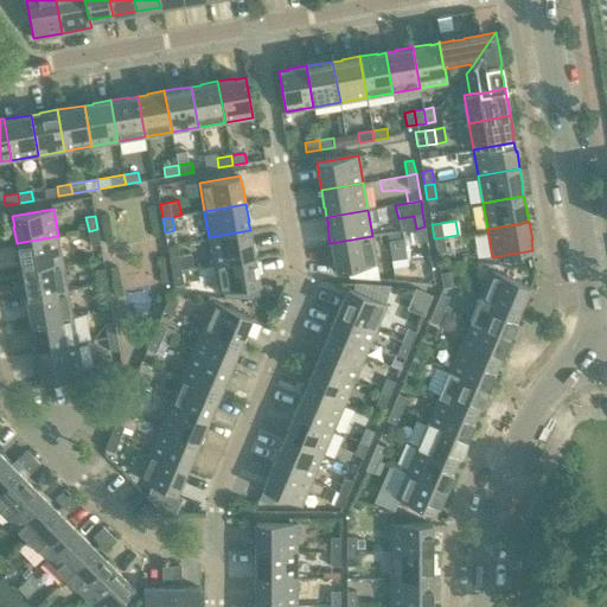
[(425,227),(416,229),(419,242),(427,241),(425,227)]
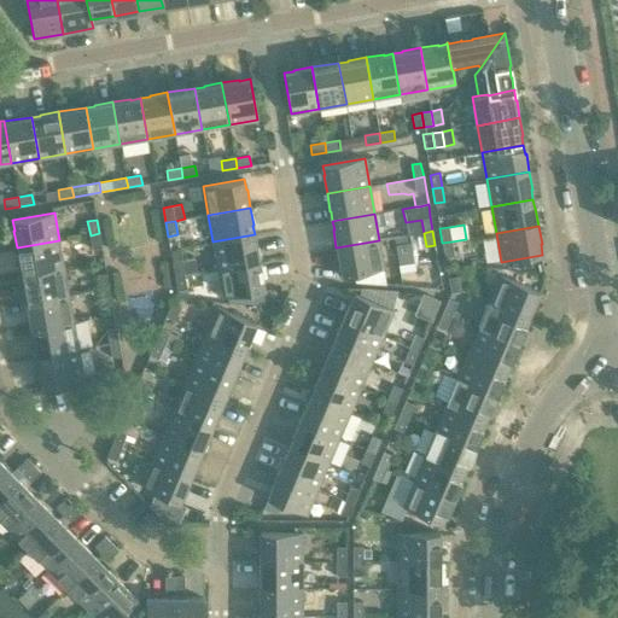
[(99,233),(91,235),(93,250),(103,248),(99,233)]
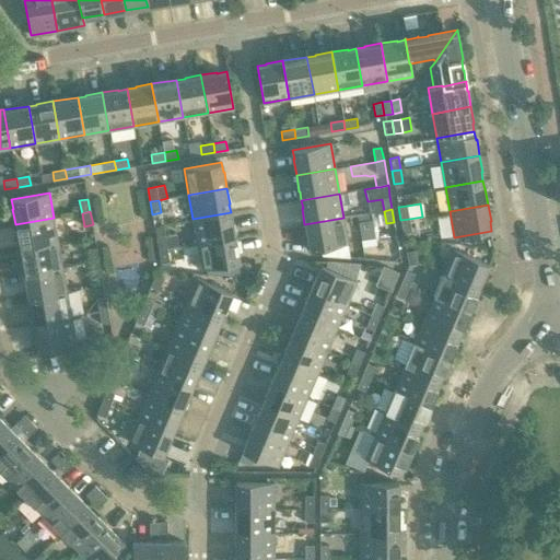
[(231,212),(193,219),(197,244),(235,236),(233,220),(232,221),(231,212)]
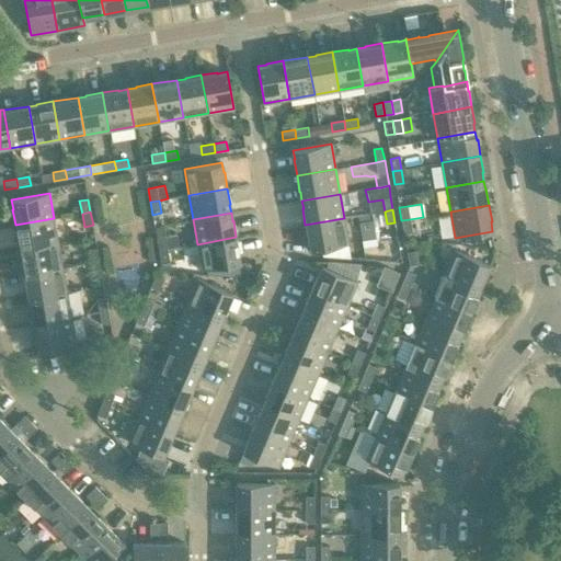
[(19,241),(21,250),(58,243),(54,218),(15,225),(18,241),(19,241)]
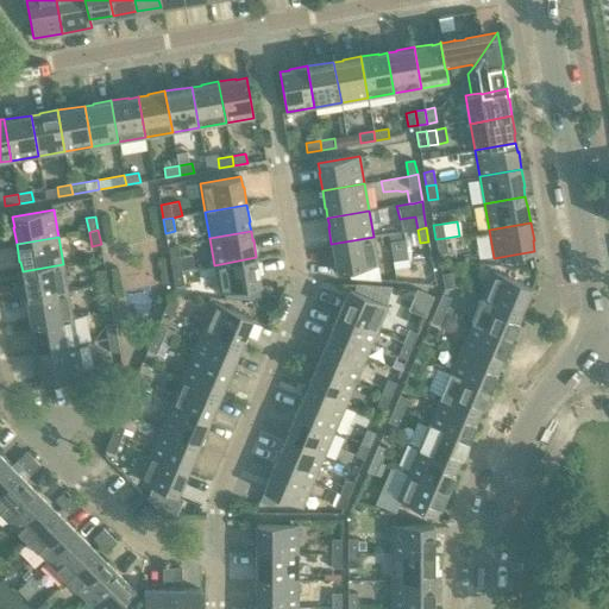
[(374,237),(331,244),(334,262),(336,262),(337,272),(349,270),(350,277),(381,280),(378,265),(374,237)]
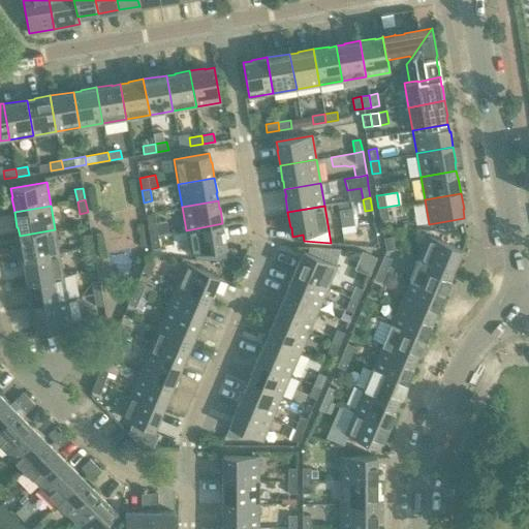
[(386,207),(378,208),(380,220),(389,219),(386,207)]
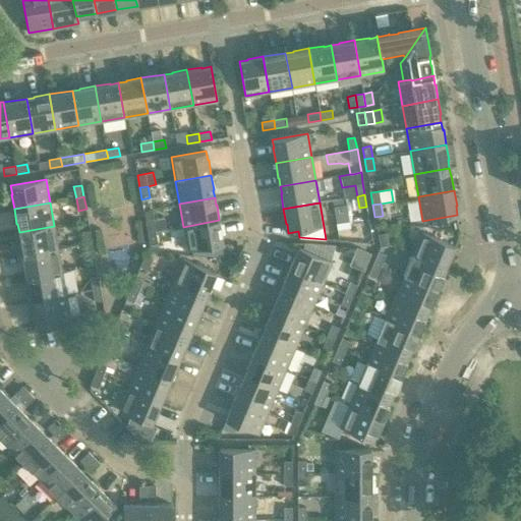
[(345,207),(333,209),(336,224),(348,222),(345,207)]
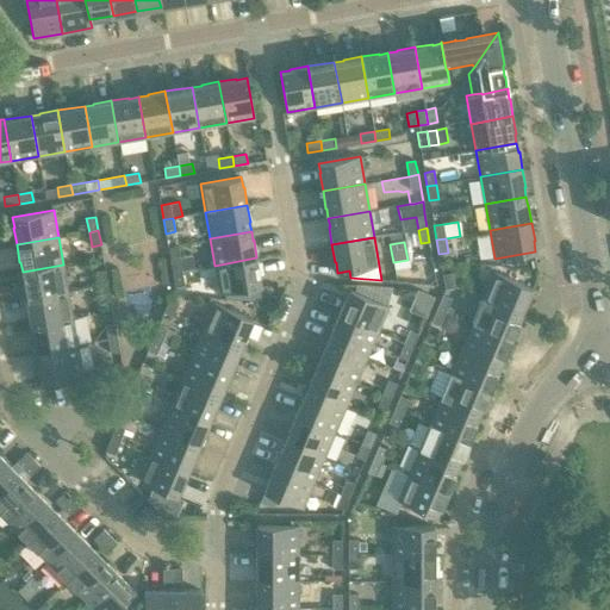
[(170,259),(173,273),(182,272),(180,257),(170,259)]
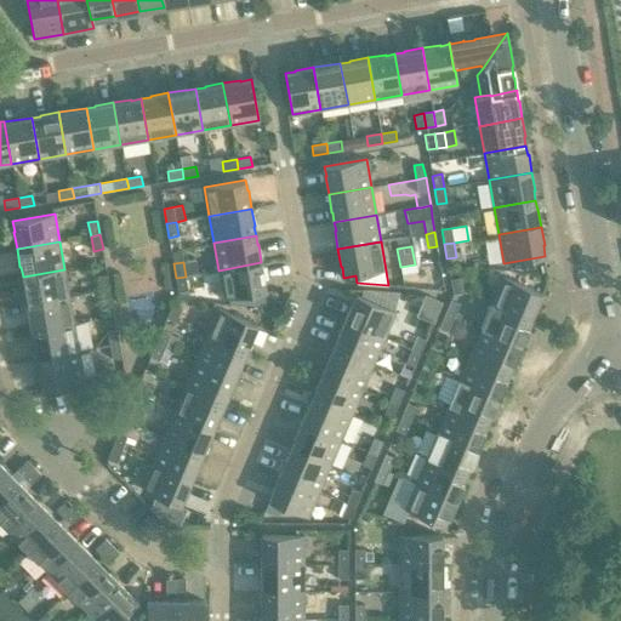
[(261,262),(218,271),(221,283),(224,298),(266,291),(263,280),(265,280),(261,262)]
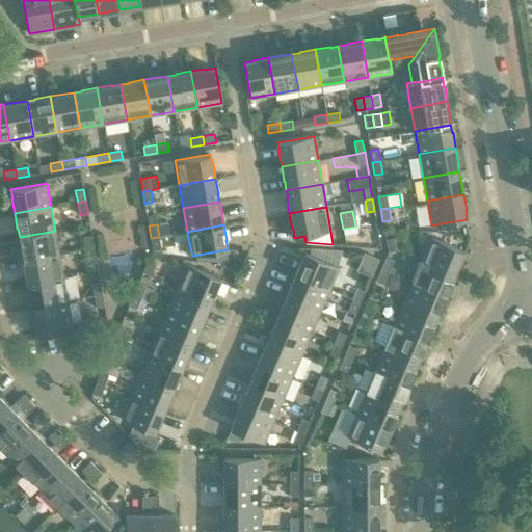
[(20,245),(23,260),(59,254),(55,231),(20,237),(21,244),(20,245)]
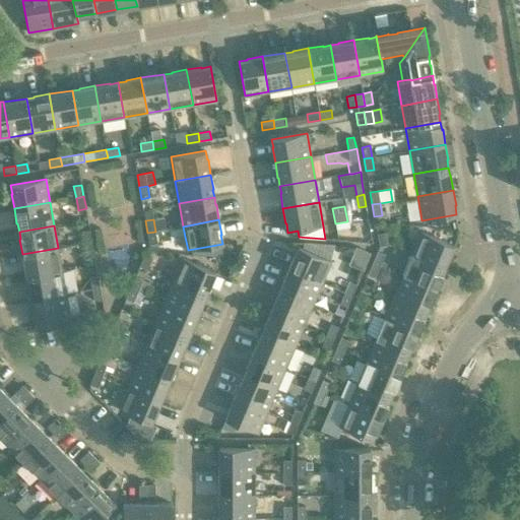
[(81,232),(83,244),(91,242),(89,230),(81,232)]
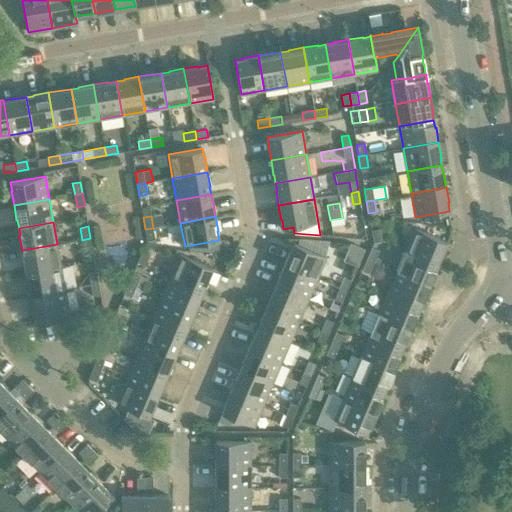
[(153,228),(145,229),(147,241),(155,239),(153,228)]
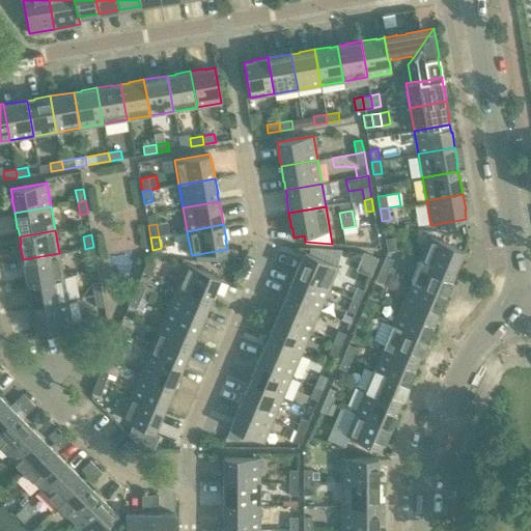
[(430,236),(420,259),(453,274),(456,267),(457,267),(464,252),(464,251),(430,236)]
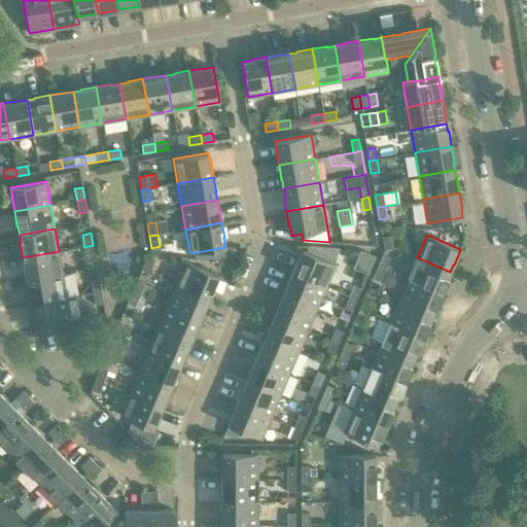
[(382,237),(384,249),(392,248),(390,236),(382,237)]
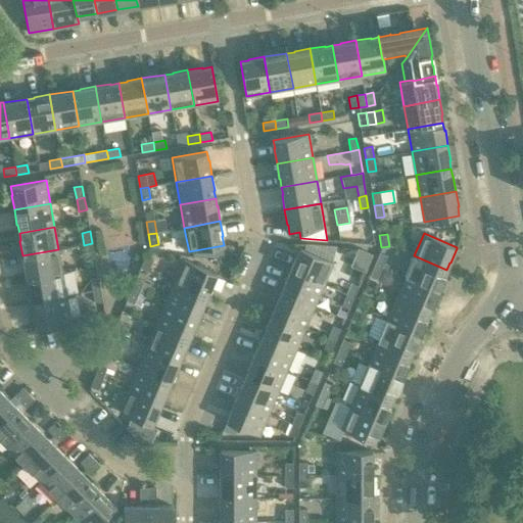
[(92,243),(84,245),(87,257),(94,255),(92,243)]
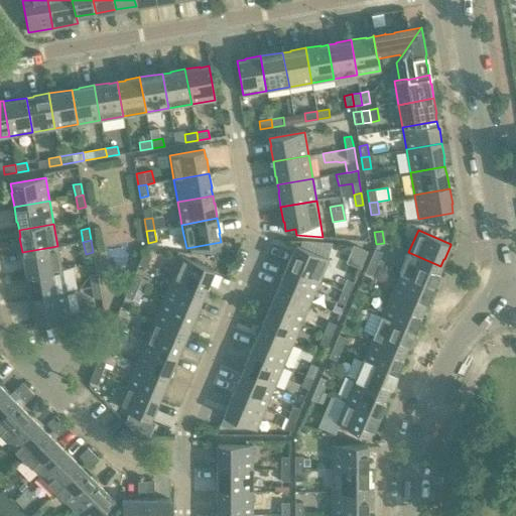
[(292,253),(285,268),(318,281),(329,258),(296,245),(292,253)]
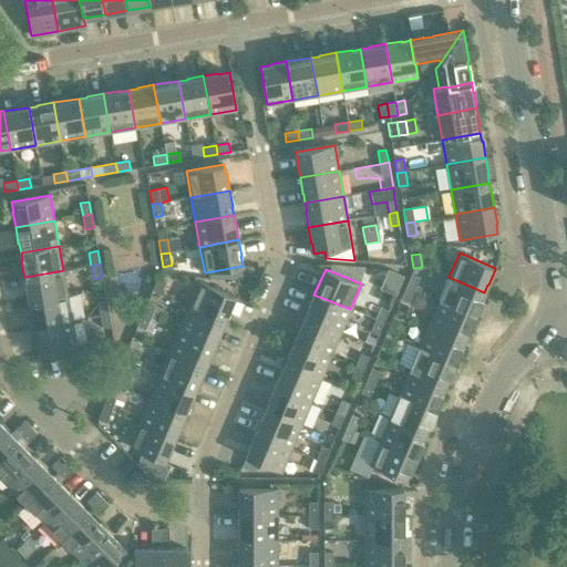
[(28,294),(30,302),(68,296),(63,270),(24,277),(27,294),(28,294)]
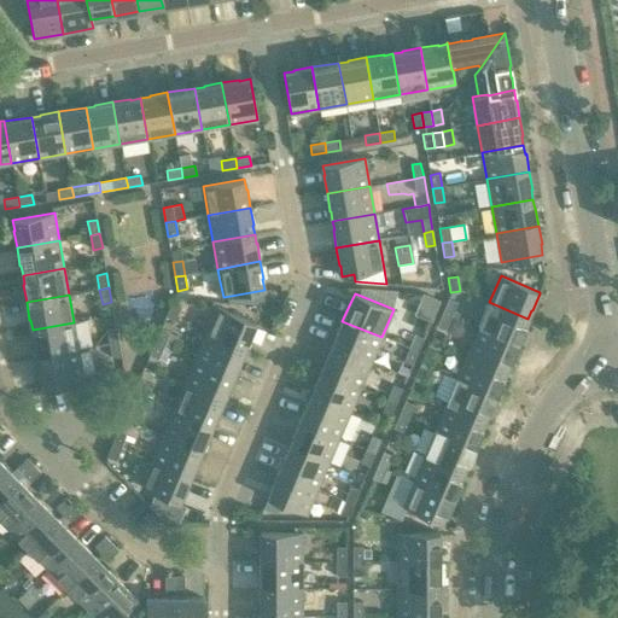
[(448,299),(443,313),(452,316),(458,303),(448,299)]
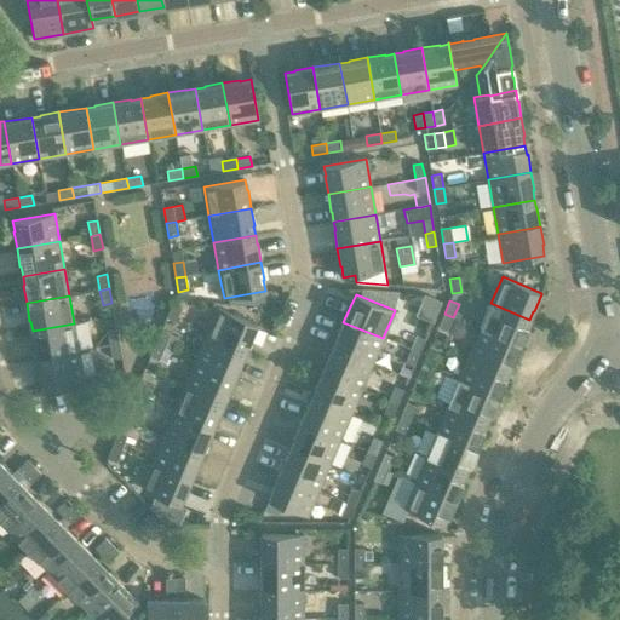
[(491,303),(480,328),(520,345),(527,328),(526,328),(529,320),(491,303)]
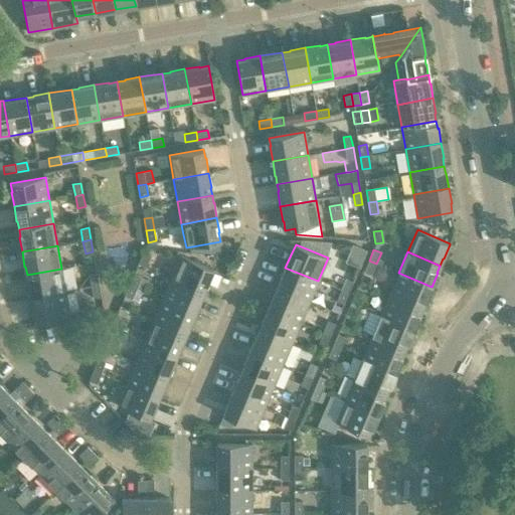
[(138,264),(146,267),(150,255),(143,252),(138,264)]
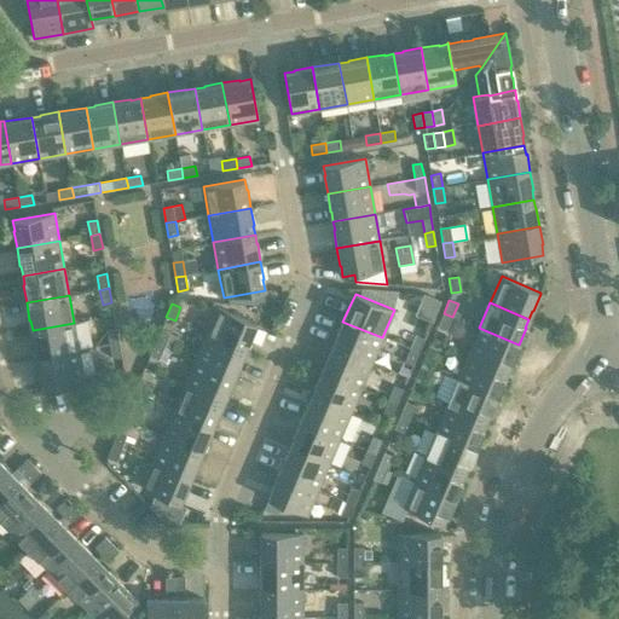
[(218,307),(206,334),(244,351),(248,342),(249,342),(256,325),(256,324),(218,307)]
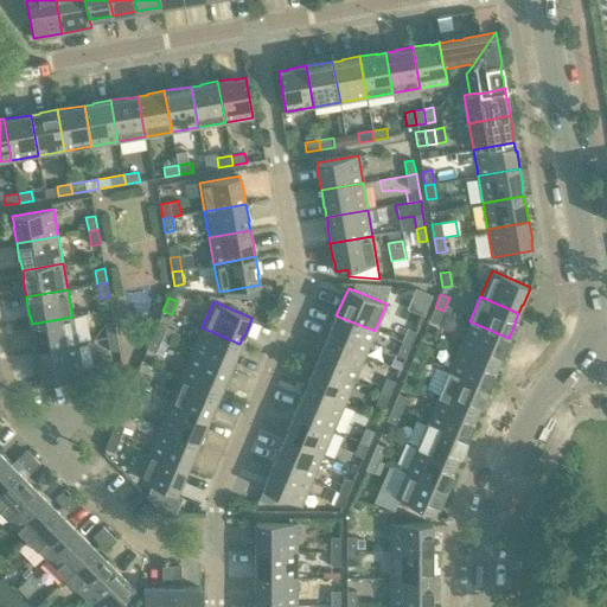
[(443,311),(435,307),(429,320),(438,324),(443,311)]
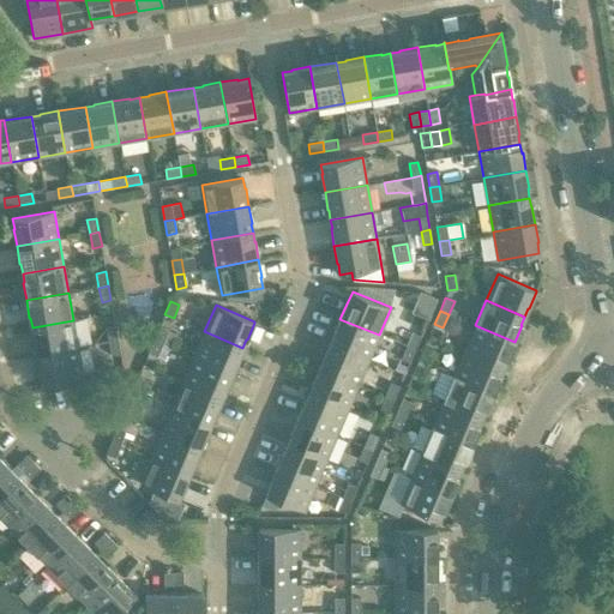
[(333,335),(331,343),(368,360),(379,335),(339,319),(333,333),(333,335)]
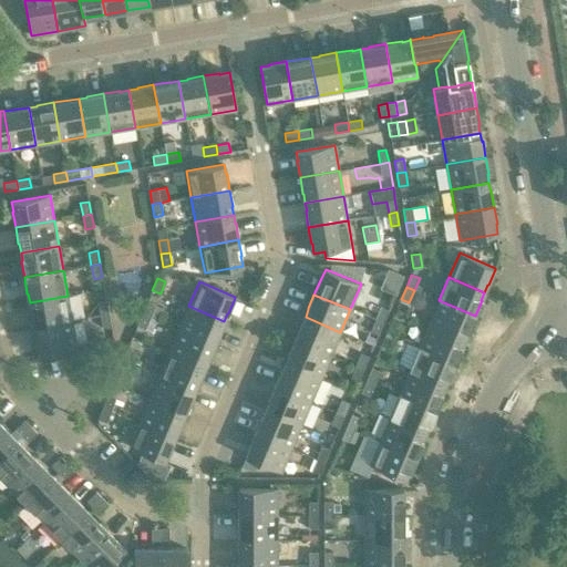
[(30,310),(33,327),(72,320),(68,296),(30,302),(31,310),(30,310)]
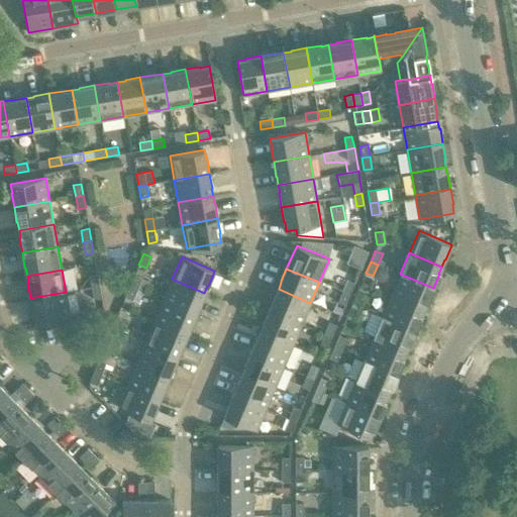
[(89,276),(91,288),(99,286),(97,274),(89,276)]
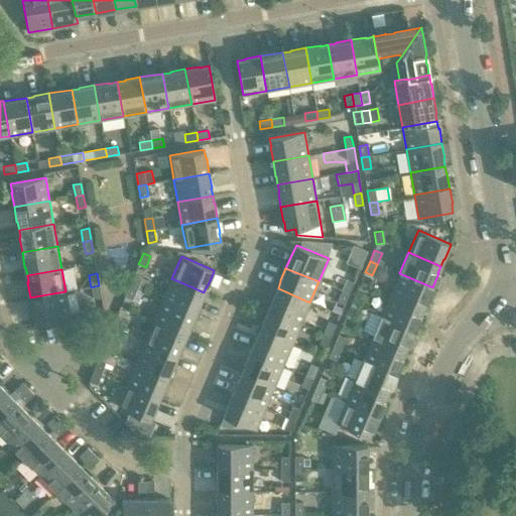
[(399,273),(391,294),(423,308),(426,301),(432,287),(399,273)]
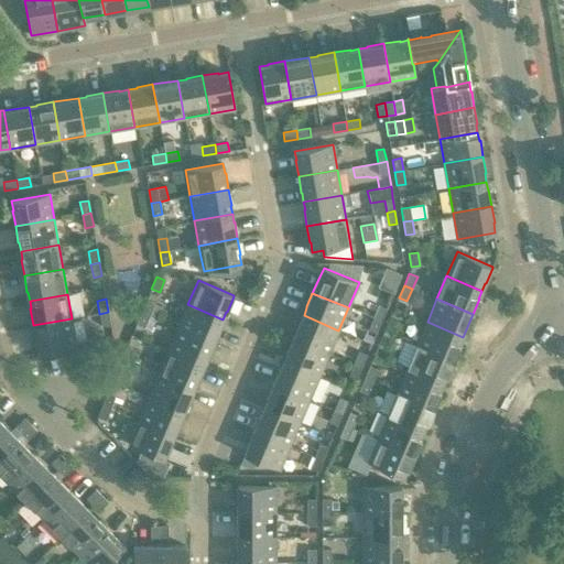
[(147,300),(141,312),(150,315),(155,303),(147,300)]
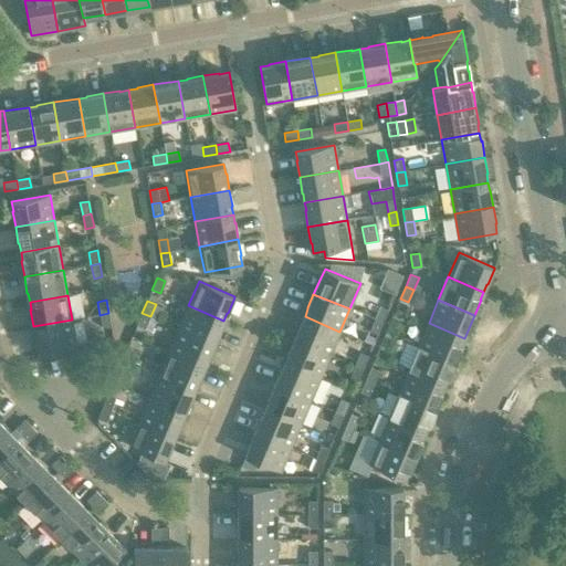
[(188,305),(178,328),(215,344),(221,328),(220,328),(223,321),(188,305)]
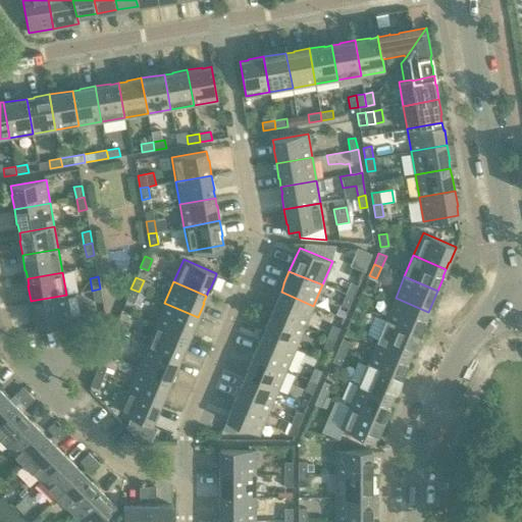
[(350,282),(346,294),(353,297),(358,285),(350,282)]
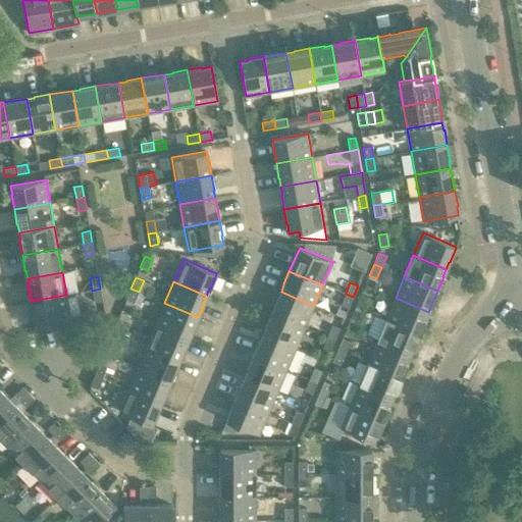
[(100,289),(92,291),(95,302),(102,301),(100,289)]
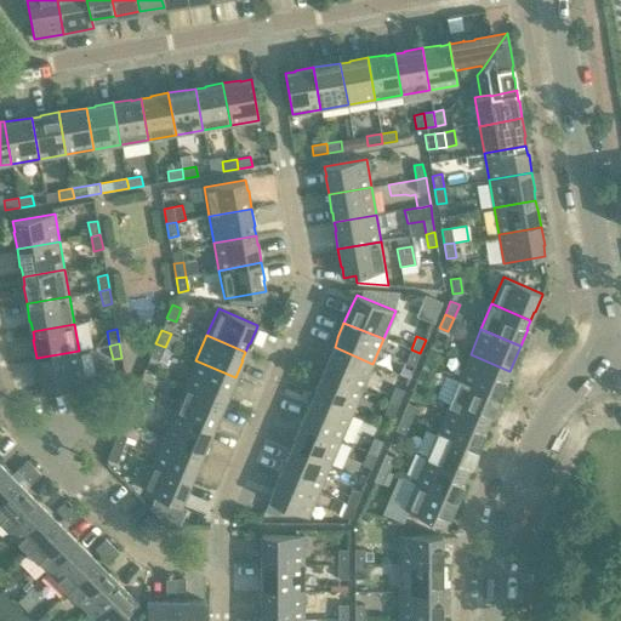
[(165,347),(155,343),(151,357),(159,360),(165,347)]
